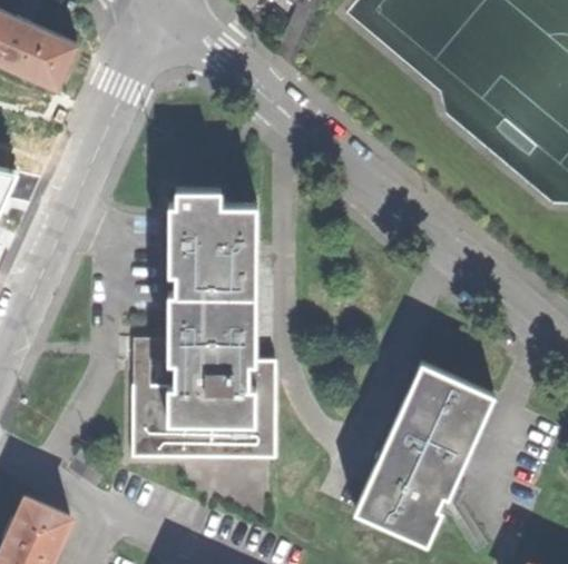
[(13,12),(12,16),(0,9),(0,60),(65,90),(81,45),(43,28),(28,22),(29,19),(21,16),(13,12)]
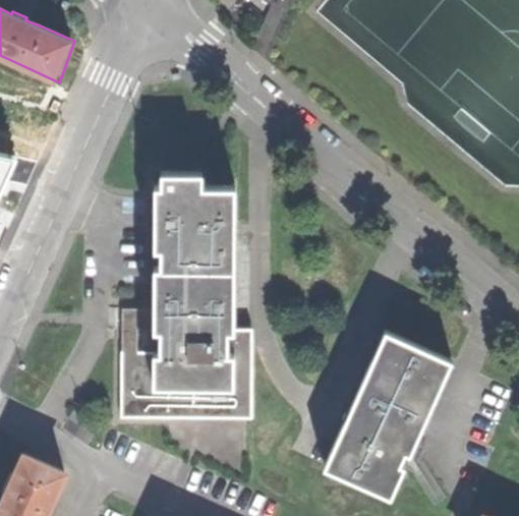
[(117,384),(117,415),(245,416),(245,330),(222,329),(222,308),(229,308),(229,286),(223,286),(224,248),(231,248),(231,207),(225,207),(225,184),(198,184),(198,169),(158,169),(158,204),(153,204),(153,226),(158,226),(157,286),(151,285),(151,291),(151,298),(158,298),(158,307),(157,329),(157,352),(133,351),(117,351),(117,384)]
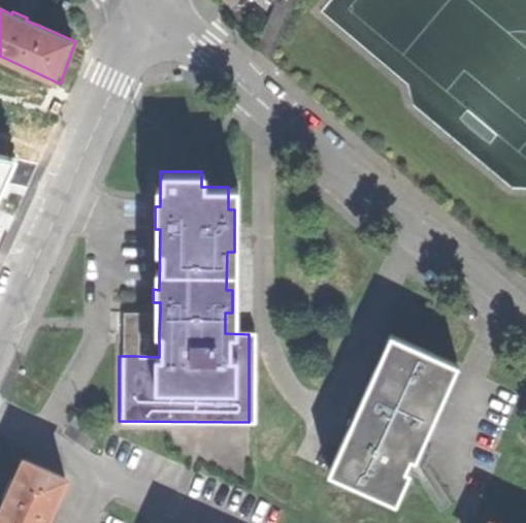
[(0,224),(1,225),(4,224),(6,222),(8,220),(8,215),(14,201),(9,198),(13,190),(17,182),(0,173),(0,224)]
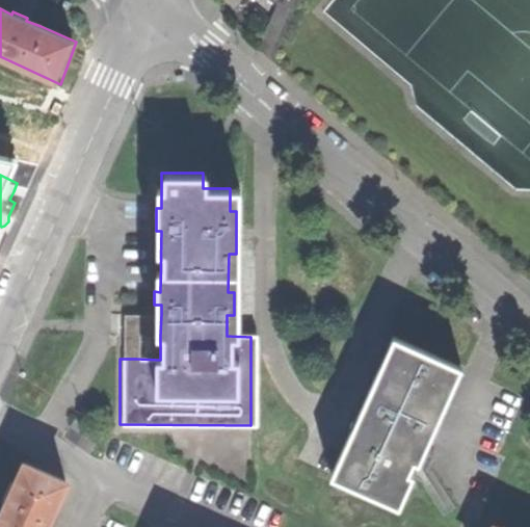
[(120,313),(120,359),(136,359),(136,336),(160,336),(161,314),(120,313)]
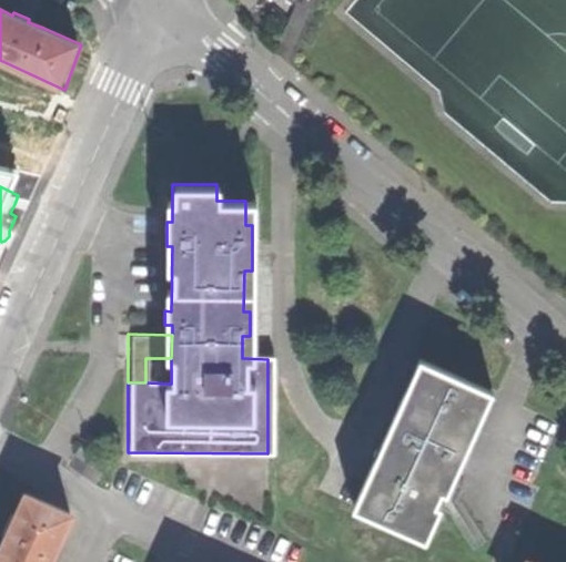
[(421,359),(354,506),(426,538),(441,506),(435,503),(438,496),(442,489),(447,491),(493,391),(421,359)]
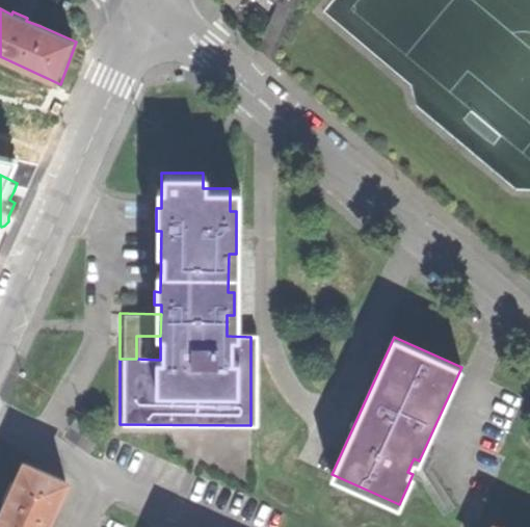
[(0,516),(0,526),(43,526),(62,480),(23,464),(0,516)]
